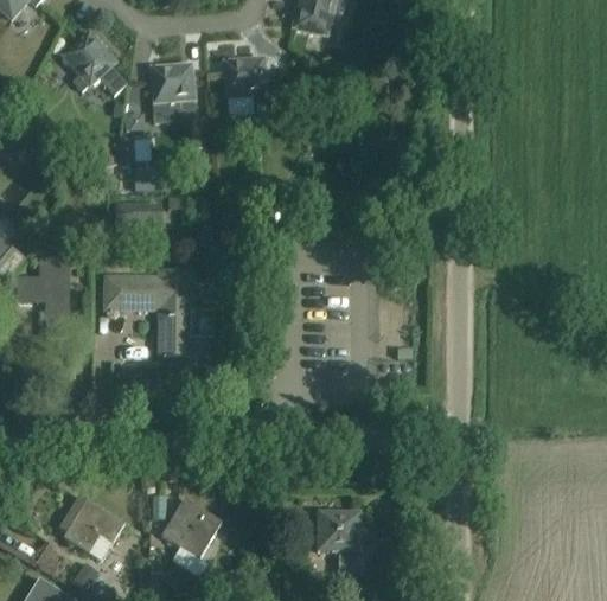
[(0,0),(0,7),(11,18),(26,0),(31,0),(36,5),(39,0),(0,0)]
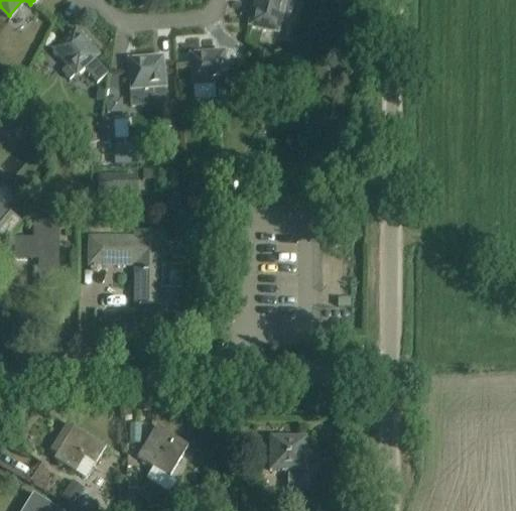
[(254,0),(249,21),(278,29),(283,8),(291,10),(294,0),(254,0)]
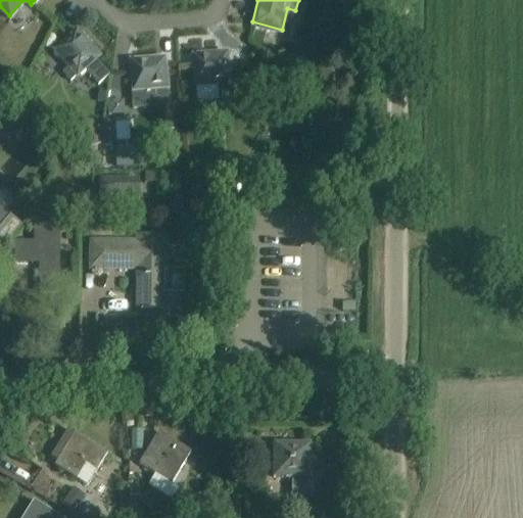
[(77,26),(54,46),(68,62),(62,68),(70,78),(77,72),(77,73),(85,65),(98,81),(110,71),(96,55),(99,52),(94,46),(77,26)]
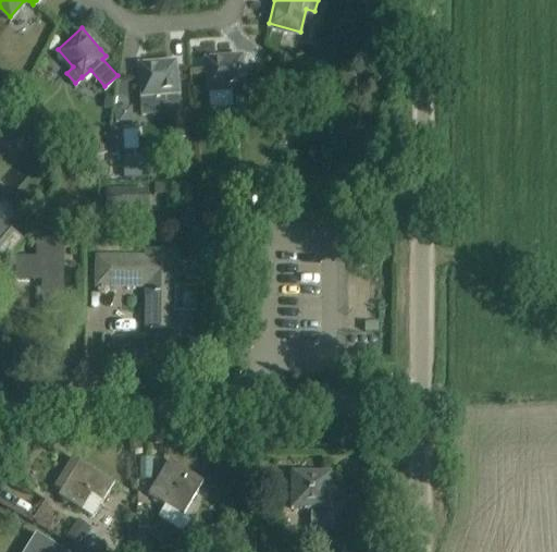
[(245,84),(242,53),(242,51),(205,54),(208,87),(231,85),(232,94),(245,93),(244,84),(245,84)]
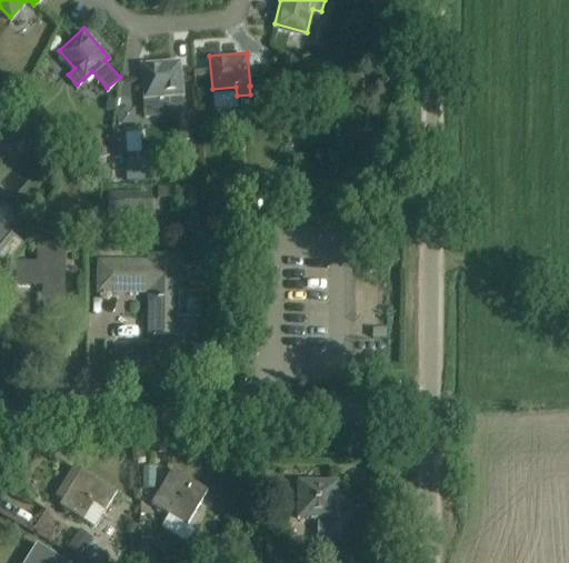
[(171,59),(142,62),(145,94),(146,112),(170,111),(169,102),(182,101),(181,92),(182,92),(180,63),(179,59),(171,59)]
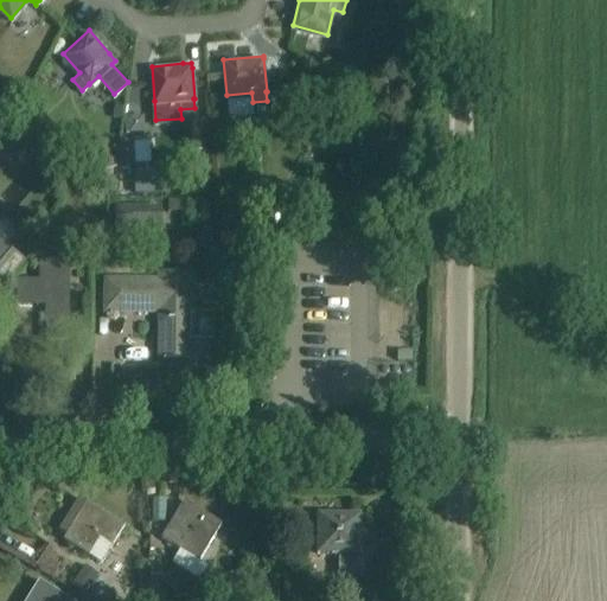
[(115,100),(113,114),(121,115),(123,101),(115,100)]
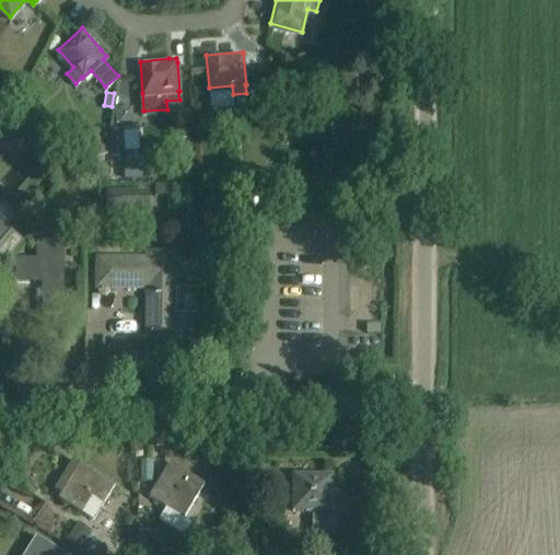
[(132,104),(115,105),(116,119),(133,118),(132,104)]
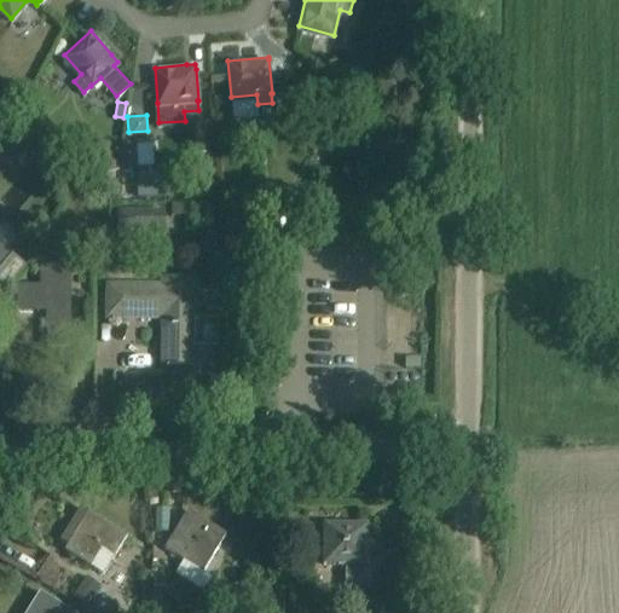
[(12,125),(0,137),(0,138),(21,155),(32,142),(34,139),(21,127),(18,129),(12,125)]
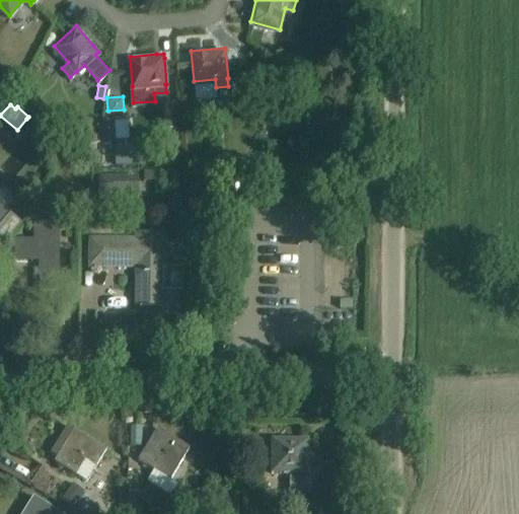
[(91,115),(70,122),(77,145),(99,138),(91,115)]
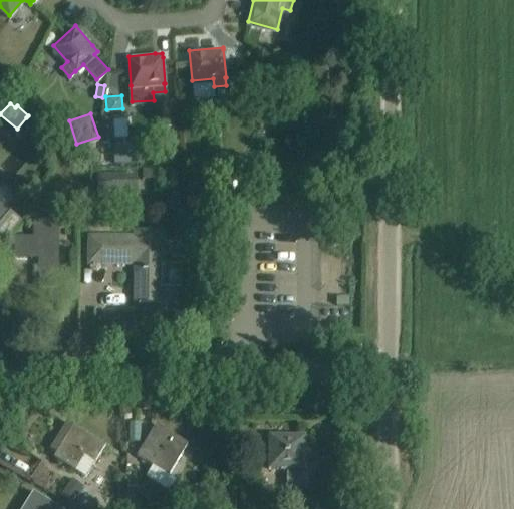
[(114,143),(115,161),(144,161),(144,143),(114,143)]
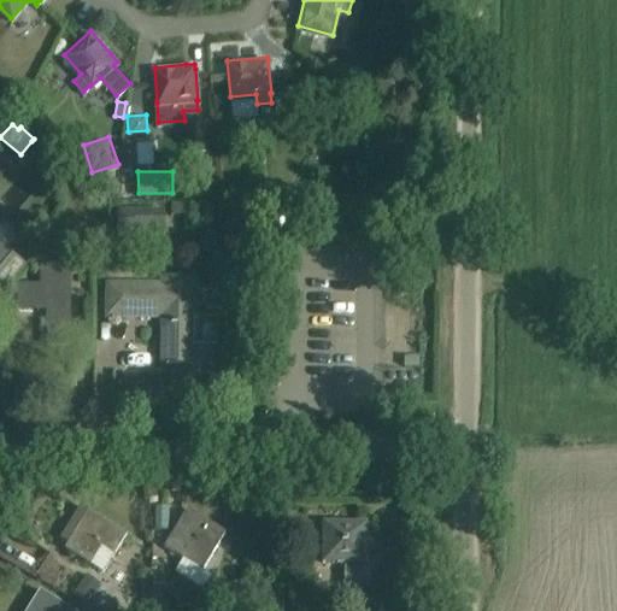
[(165,206),(157,206),(119,206),(116,206),(116,229),(164,230),(165,206)]
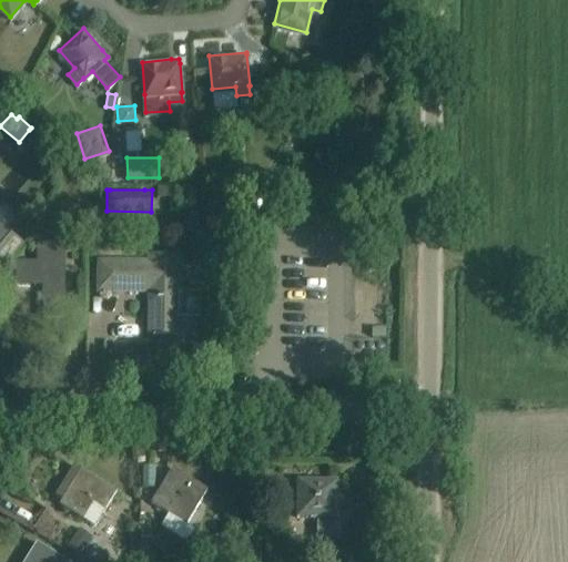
[(377,192),(371,198),(381,208),(386,202),(377,192)]
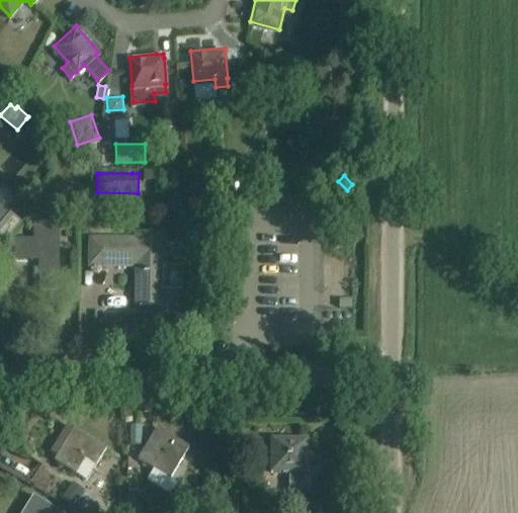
[(0,221),(11,208),(0,197),(0,221)]
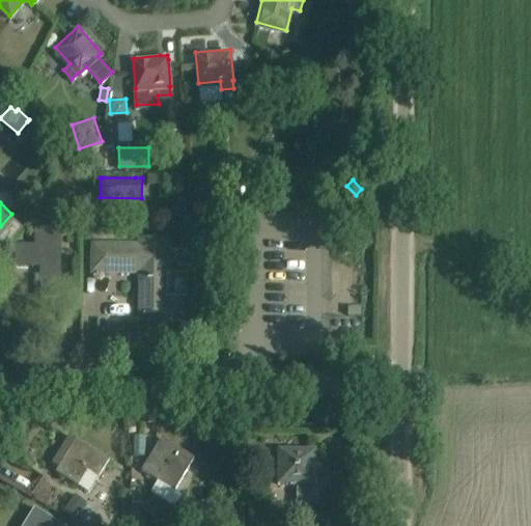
[(60,294),(60,240),(60,225),(33,225),(33,242),(15,243),(15,264),(39,264),(39,294),(60,294)]
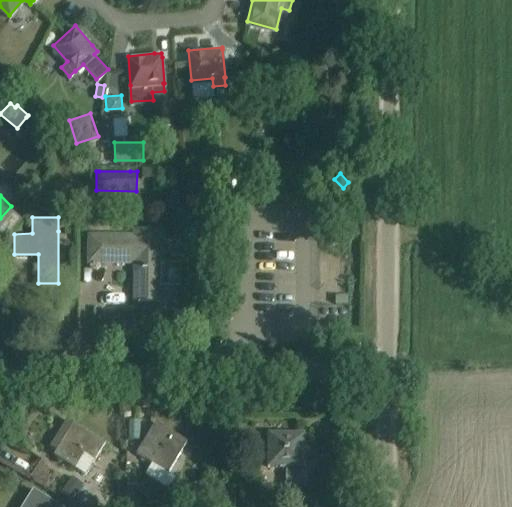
[(335,226),(323,226),(323,234),(335,234),(335,226)]
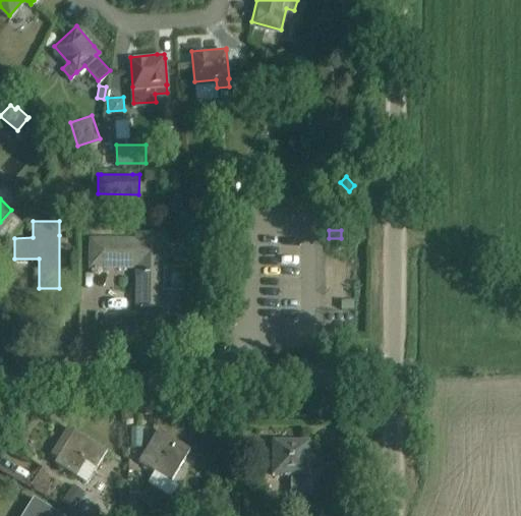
[(163,302),(163,275),(163,232),(138,232),(138,238),(92,238),(92,263),(114,263),(138,263),(137,302),(163,302)]
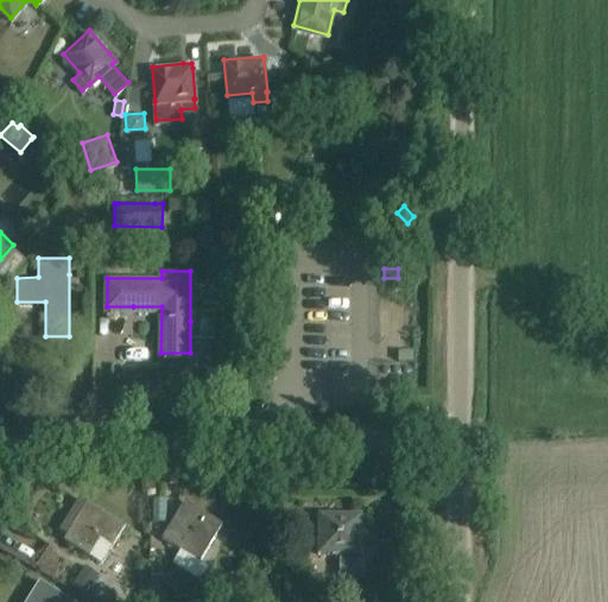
[(163,493),(162,493),(177,496),(183,470),(168,470),(163,493)]
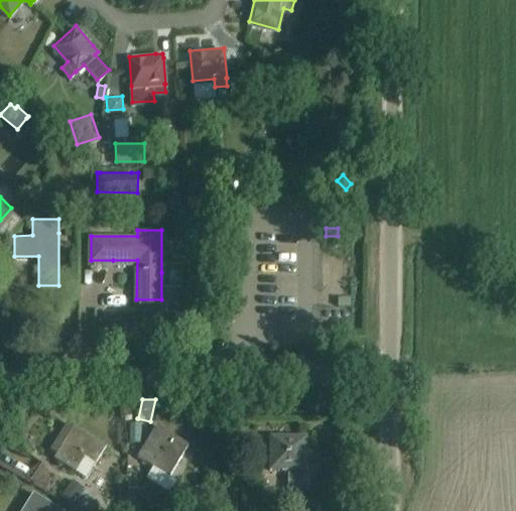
[(201,403),(195,409),(203,418),(209,412),(201,403)]
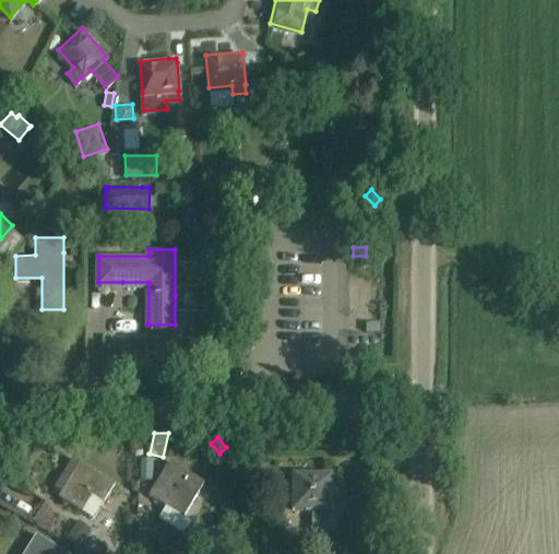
[(67,464),(55,485),(62,490),(59,494),(82,508),(93,515),(103,499),(115,481),(80,460),(73,456),(67,464)]
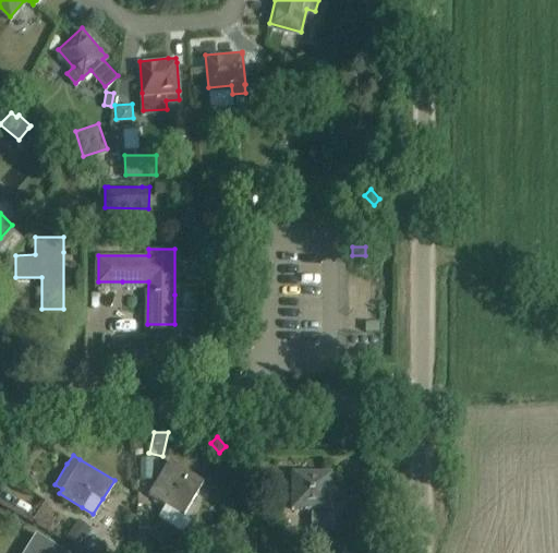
[(169,457),(148,492),(167,503),(171,506),(182,513),(193,496),(204,478),(169,457)]
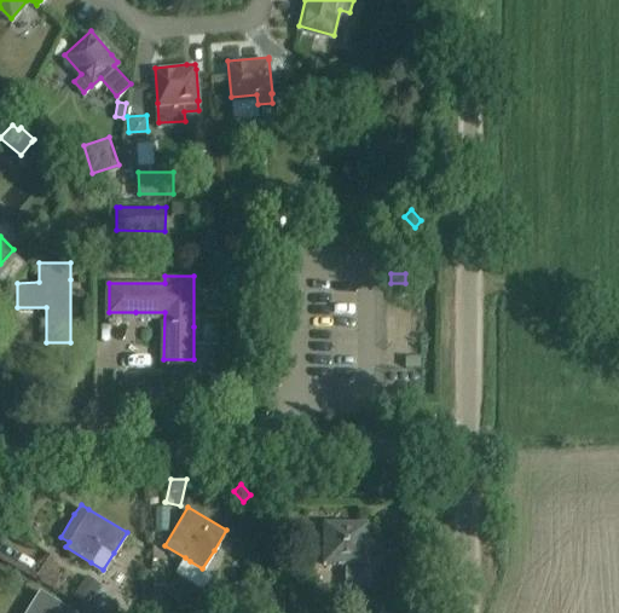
[(323,538),(323,561),(337,561),(346,561),(346,584),(371,584),(371,561),(368,561),(369,520),(347,520),(323,520),(323,538)]
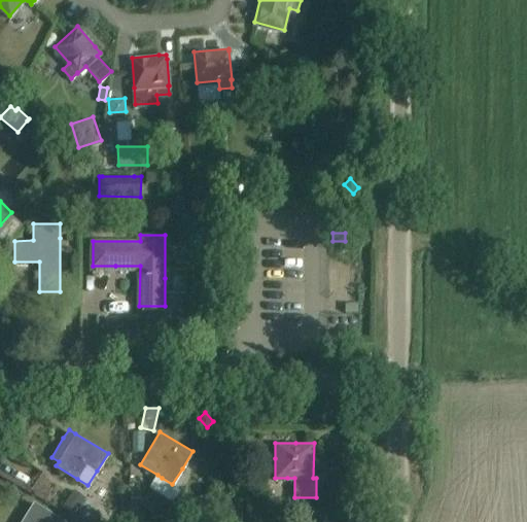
[(131,501),(130,502),(136,502),(141,503),(142,493),(131,492),(131,501)]
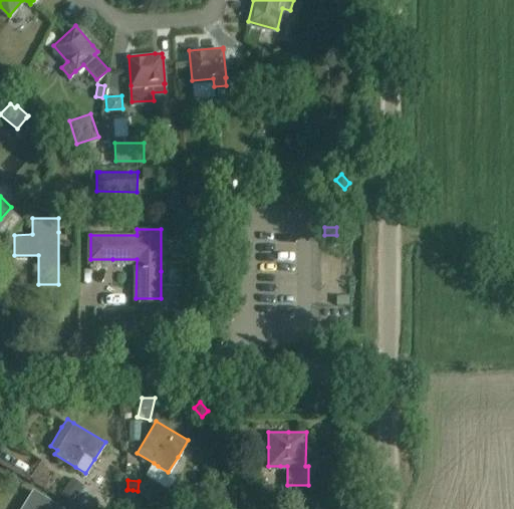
[(32,488),(19,508),(63,508),(64,508),(32,488)]
